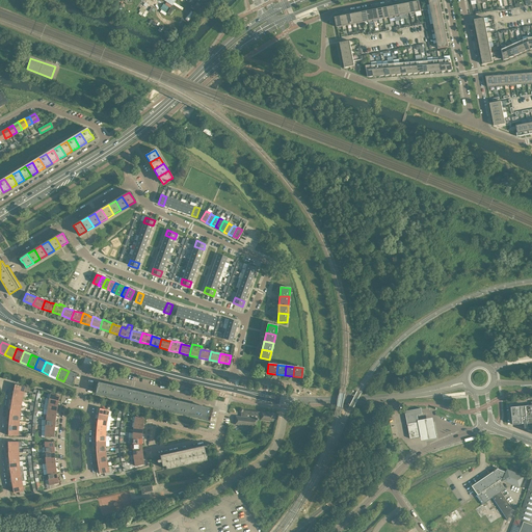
[(69,371),(63,381),(71,384),(75,376),(76,375),(76,374),(69,371)]
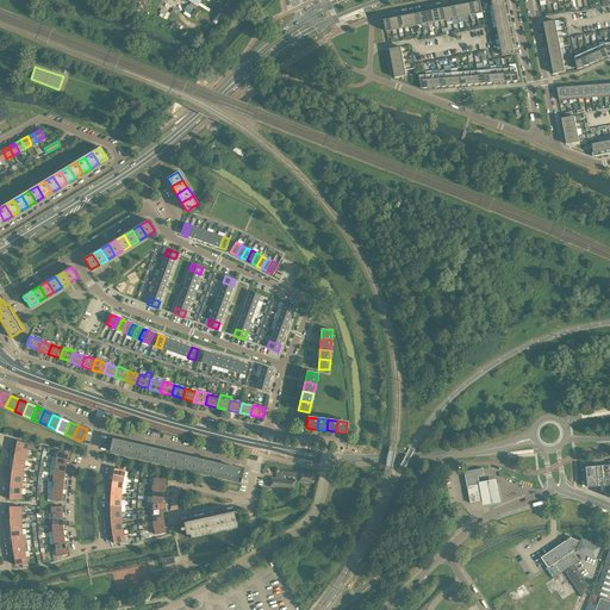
[(110,452),(119,454),(123,441),(113,439),(112,440),(112,441),(110,452)]
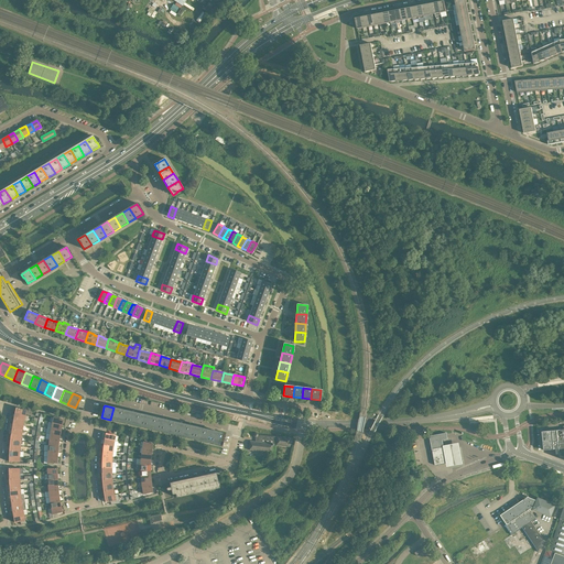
[(122,410),(114,408),(110,420),(120,421),(122,410)]
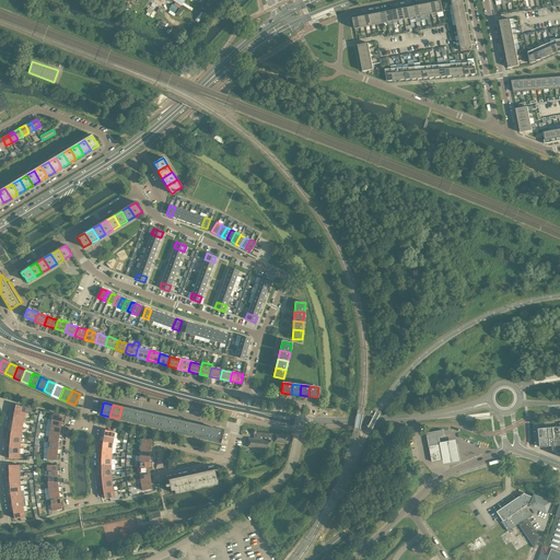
[(119,418),(128,420),(130,409),(121,407),(119,418)]
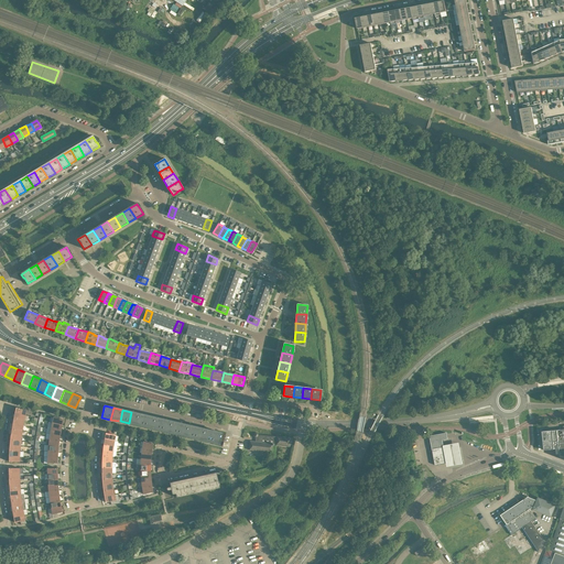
[(140,414),(131,412),(129,423),(138,425),(140,414)]
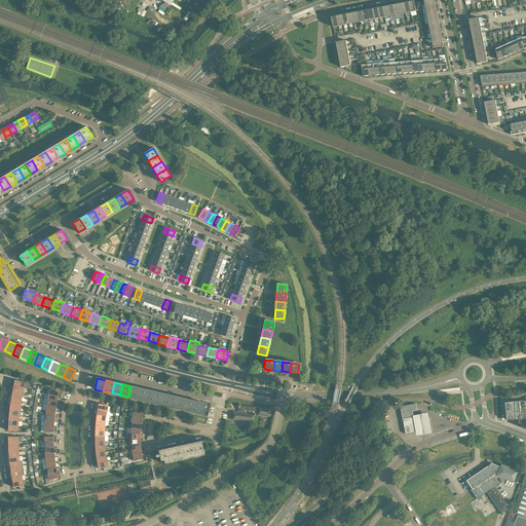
[(128,397),(137,399),(140,388),(130,386),(128,397)]
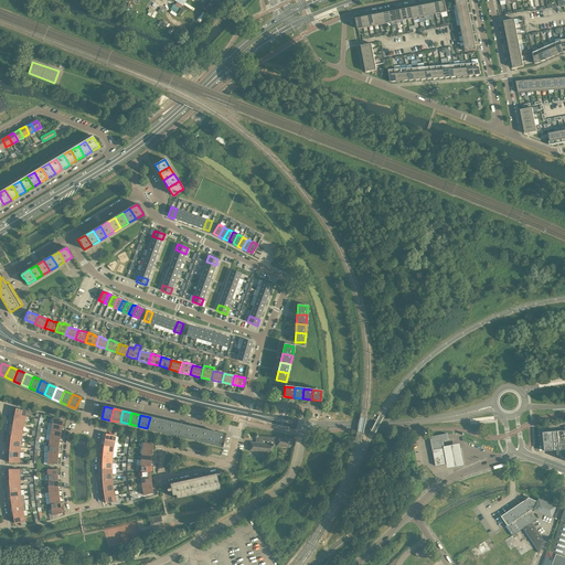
[(159,419),(150,417),(147,428),(156,430),(159,419)]
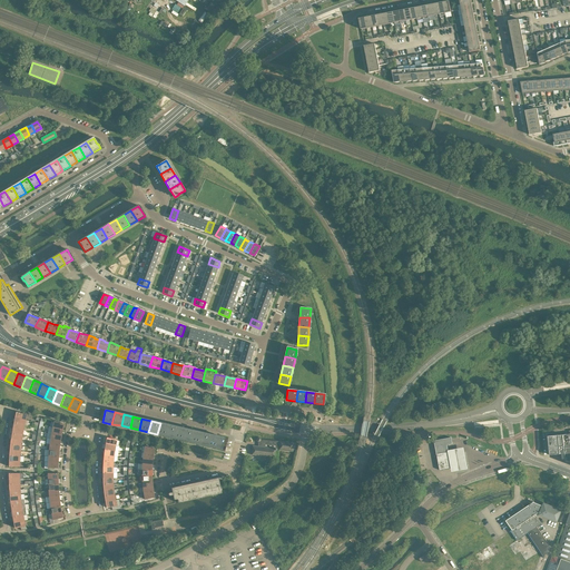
[(157,434),(166,436),(169,425),(160,423),(157,434)]
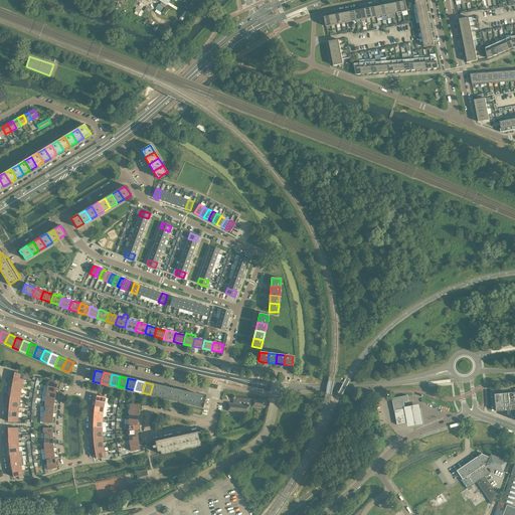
[(161,386),(153,384),(150,394),(159,396),(161,386)]
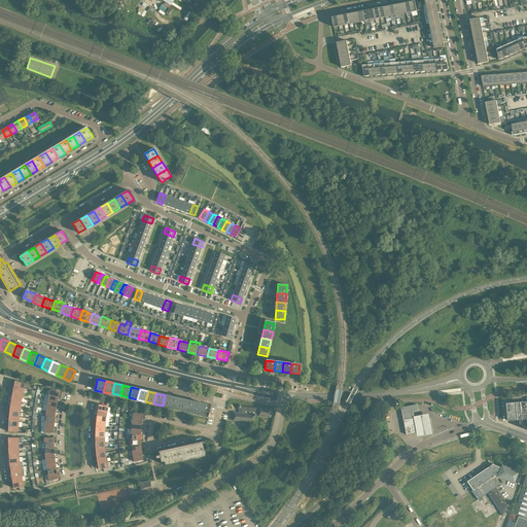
[(173,396),(165,395),(163,406),(171,408),(173,396)]
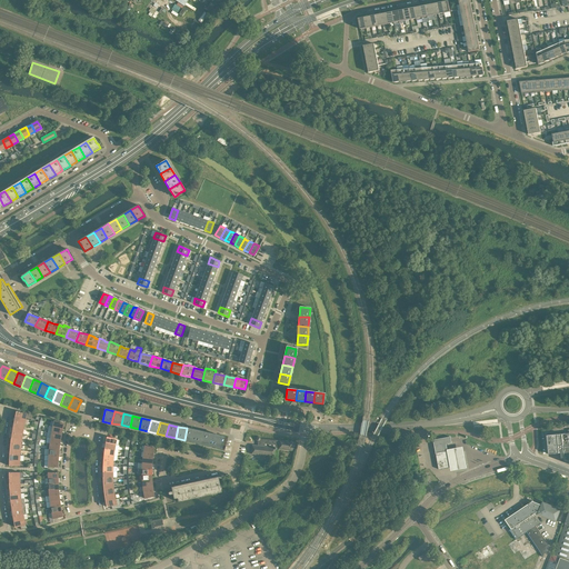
[(185,440),(193,442),(196,430),(187,428),(185,440)]
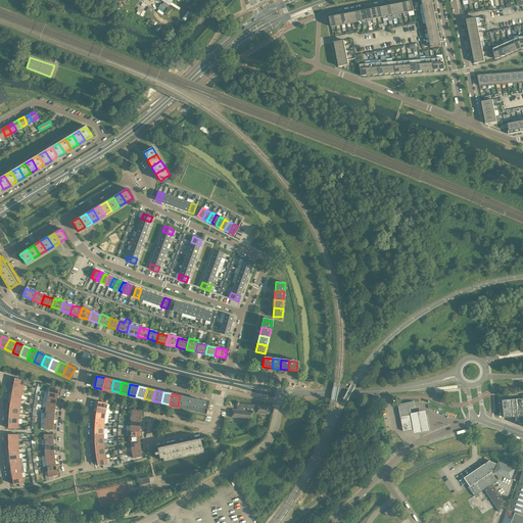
[(512,399),(503,400),(505,418),(518,416),(519,424),(519,423),(522,423),(522,394),(522,395),(522,398),(512,399)]
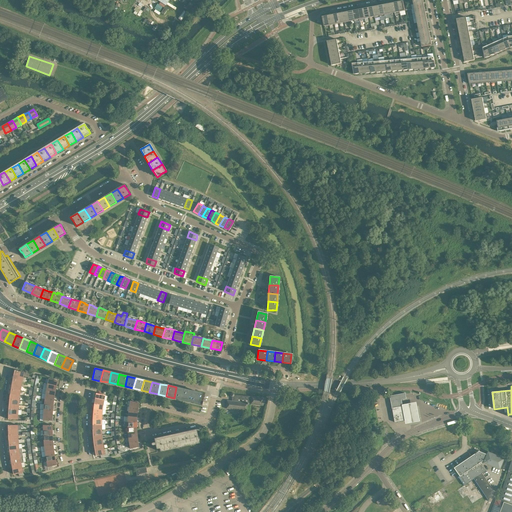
[(185,389),(176,387),(174,398),(182,400),(185,389)]
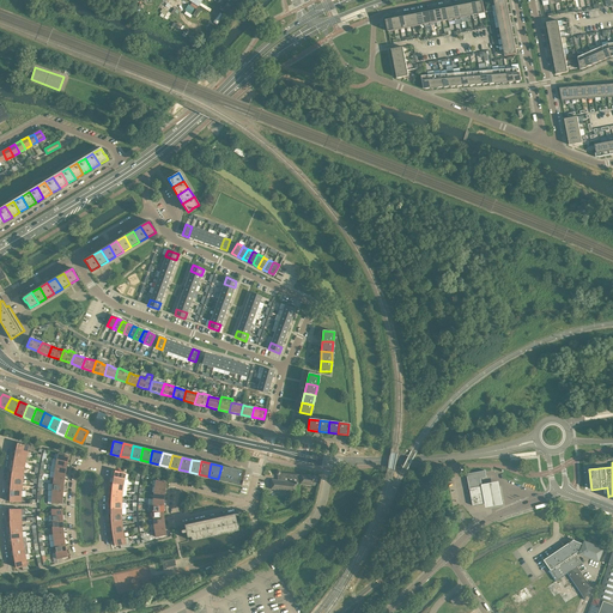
[(218,479),(228,481),(231,468),(222,466),(218,479)]
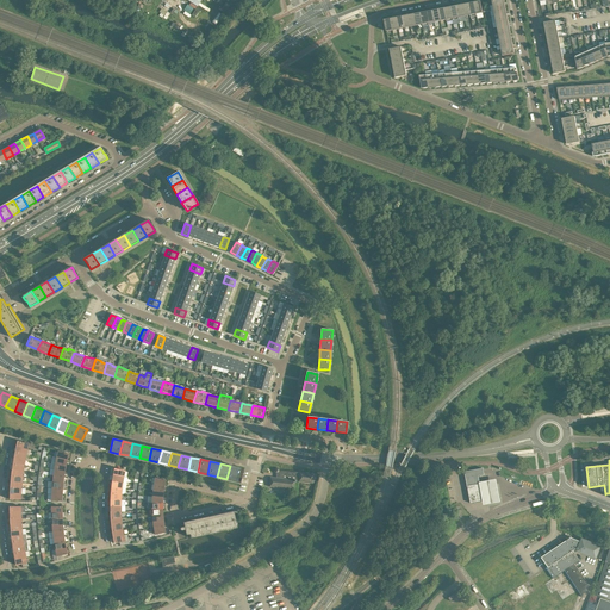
[(240,468),(230,466),(226,479),(237,481),(238,471),(240,471),(240,470),(240,468)]
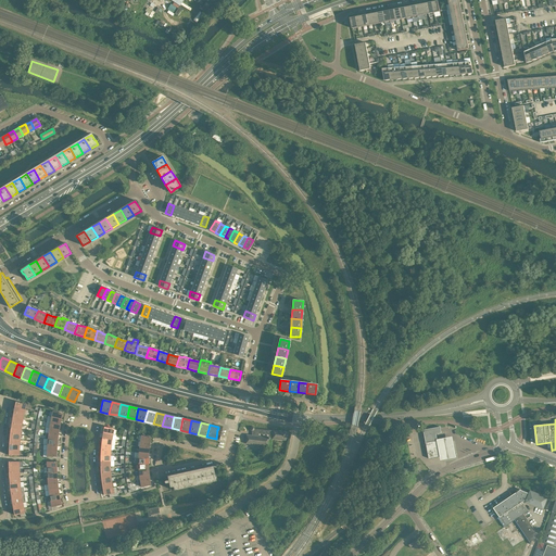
[(253,427),(252,427),(250,428),(250,430),(251,431),(252,431),(252,432),(251,436),(247,436),(245,444),(268,446),(268,439),(269,438),(272,438),(272,439),(285,440),(286,441),(287,432),(286,432),(283,431),(255,429),(255,428),(253,427)]
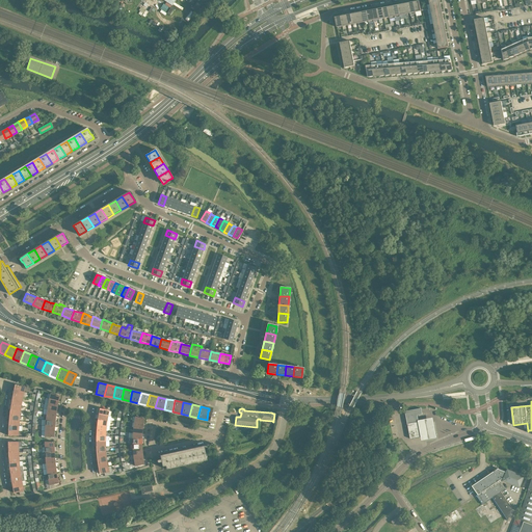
[(420,436),(418,425),(417,415),(422,415),(421,409),(420,408),(404,411),(404,413),(409,439),(420,436)]
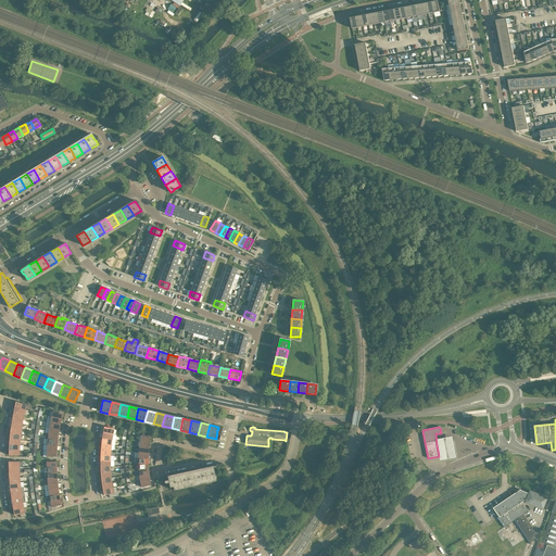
[(451,439),(436,442),(439,462),(439,464),(455,460),(454,453),(451,439)]
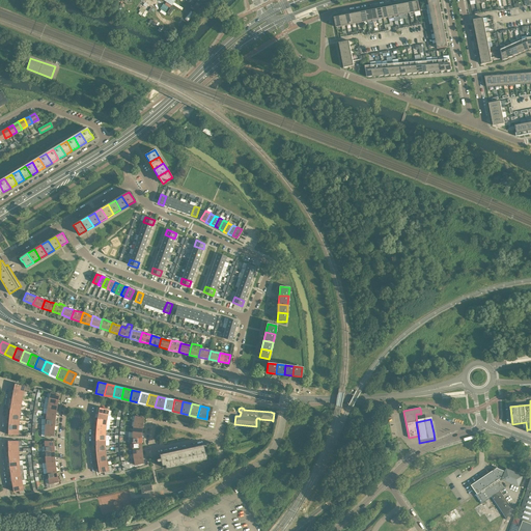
[(161,462),(162,466),(165,465),(166,469),(206,459),(206,458),(206,453),(205,454),(203,445),(160,454),(161,458),(158,459),(157,459),(157,460),(157,462),(158,462),(159,462),(161,462)]
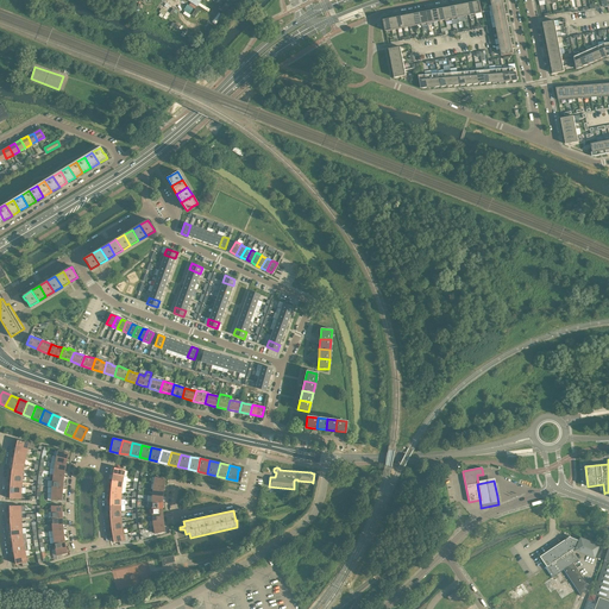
[(120,545),(125,545),(130,544),(127,533),(124,534),(113,537),(114,542),(119,541),(120,545)]
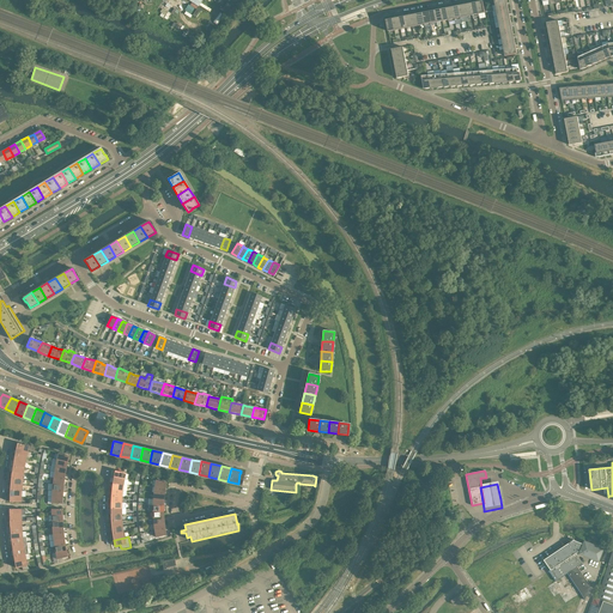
[(56,564),(62,562),(62,558),(67,557),(66,551),(55,553),(56,556),(56,559),(58,563),(56,563),(56,564)]
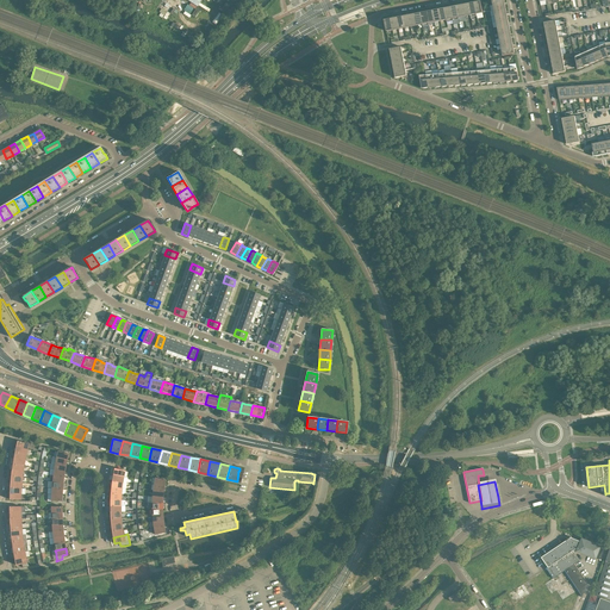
[(174,556),(161,559),(162,567),(166,567),(166,566),(175,564),(174,556)]
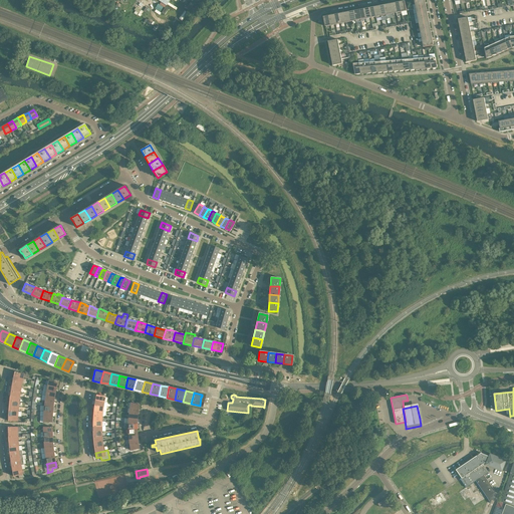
[(22,471),(22,470),(12,471),(13,476),(18,475),(19,478),(24,478),(24,477),(23,477),(23,474),(22,471)]
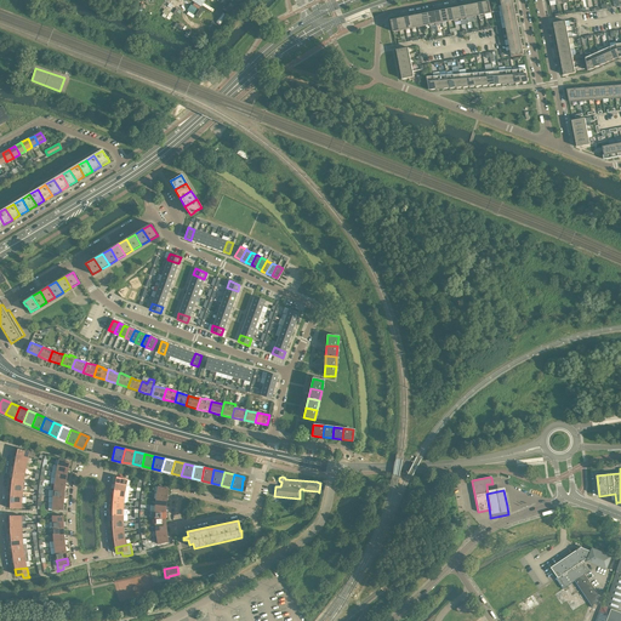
[(620,571),(616,571),(615,576),(613,584),(605,605),(620,610),(620,571)]
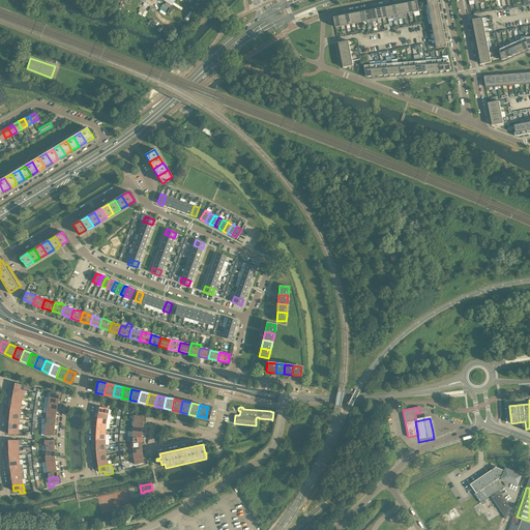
[(390,522),(400,517),(398,513),(389,520),(390,522)]
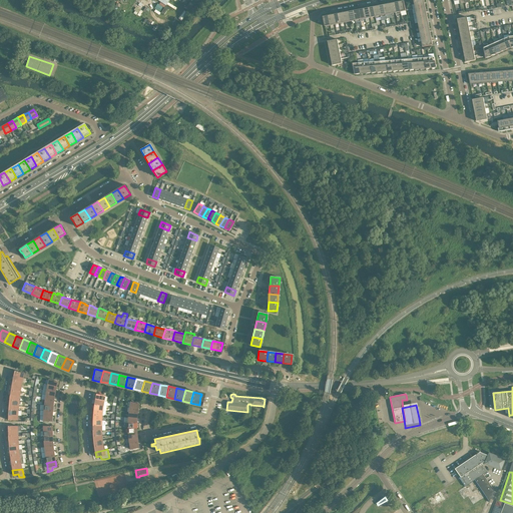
[(500,512),(505,503),(497,500),(492,512),(500,512)]
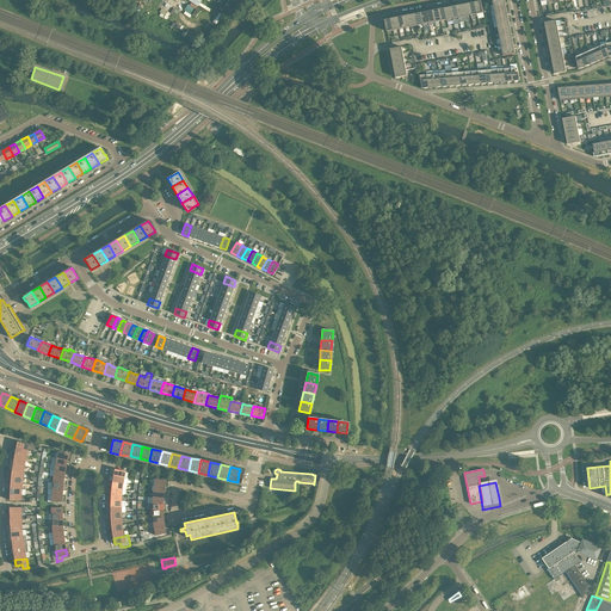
[(610,610),(610,602),(602,599),(596,610),(610,610)]
